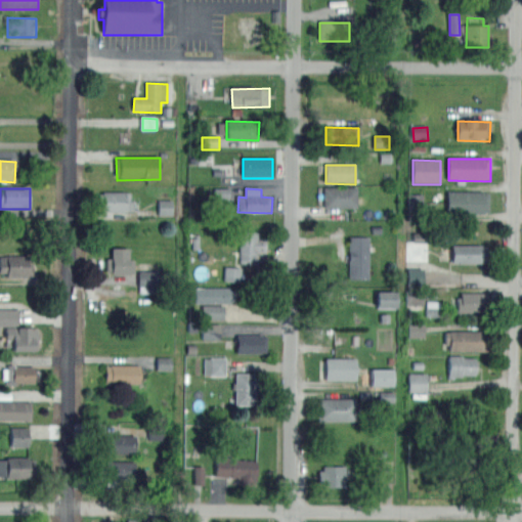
[(358,188),(320,189),(320,209),(358,209),(358,188)]
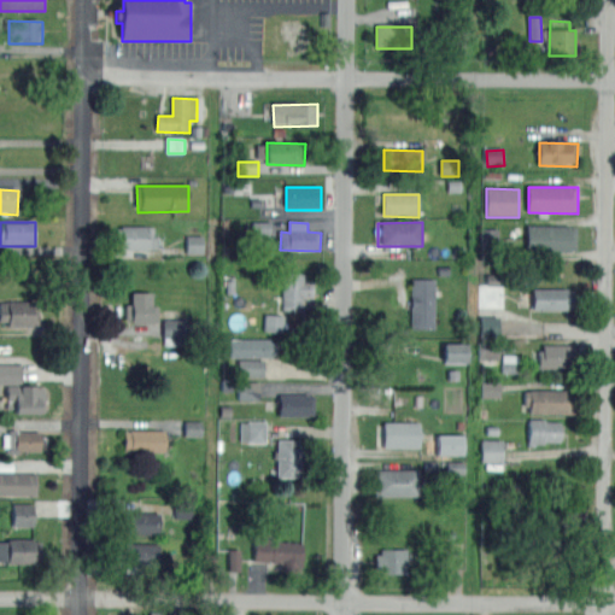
[(271,224),(271,235),(255,235),(255,224),(271,224)]
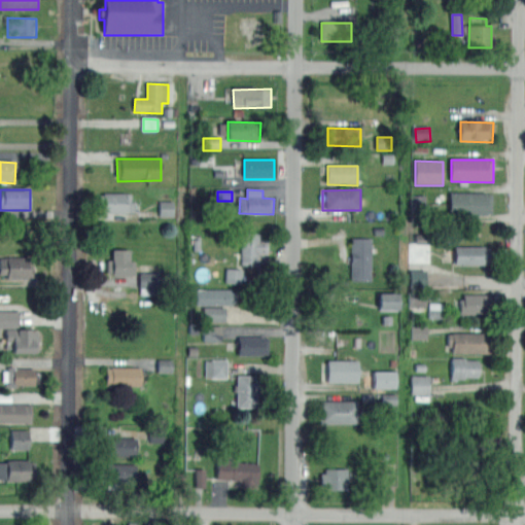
[(104,214),(136,214),(136,204),(132,204),(132,195),(104,195),(104,214)]
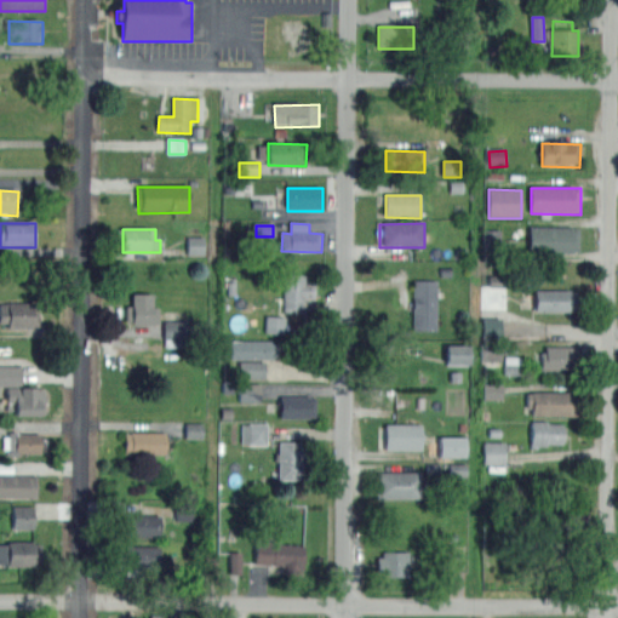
[(579,229),(531,229),(531,255),(581,253),(579,229)]
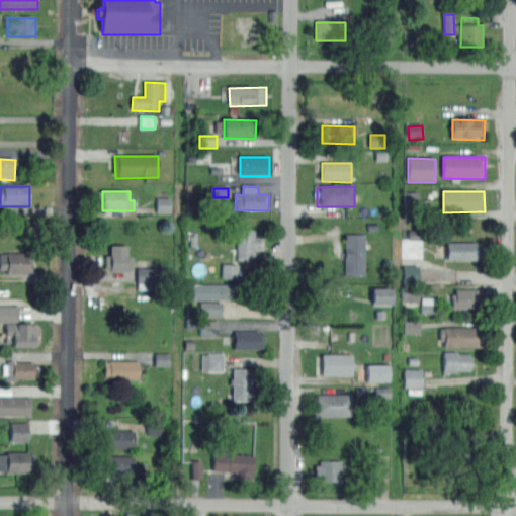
[(419,194),(419,209),(405,209),(406,194),(419,194)]
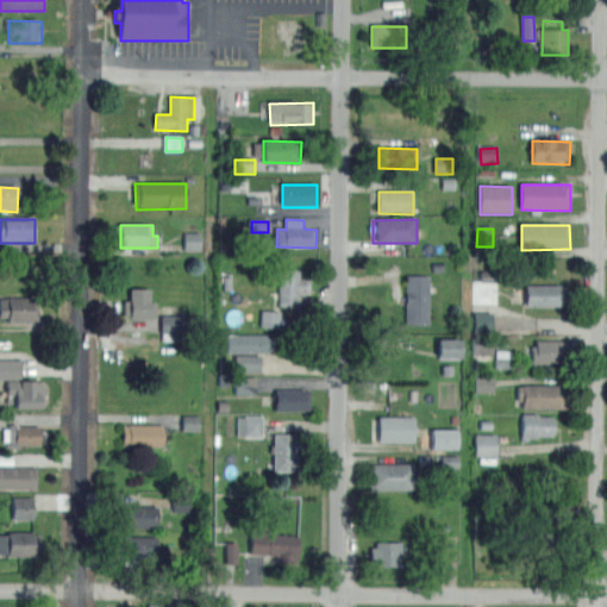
[(201,235),(186,235),(186,251),(202,251),(201,235)]
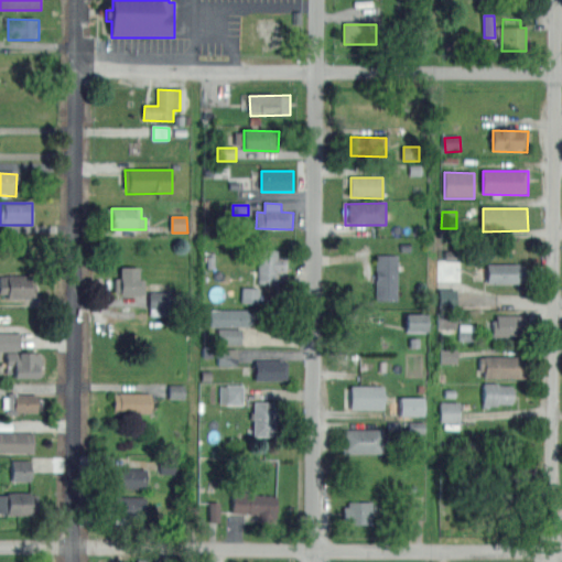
[(279,251),(260,251),(259,285),(287,285),(288,260),(279,260),(279,251)]
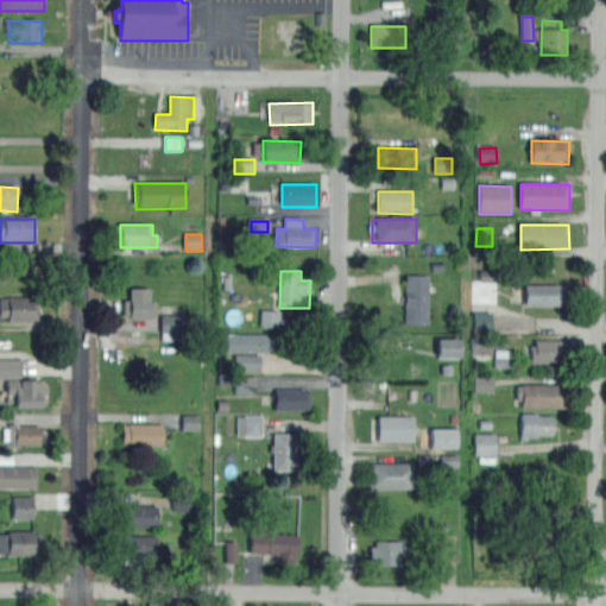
[(480,271),(480,284),(502,284),(502,272),(480,271)]
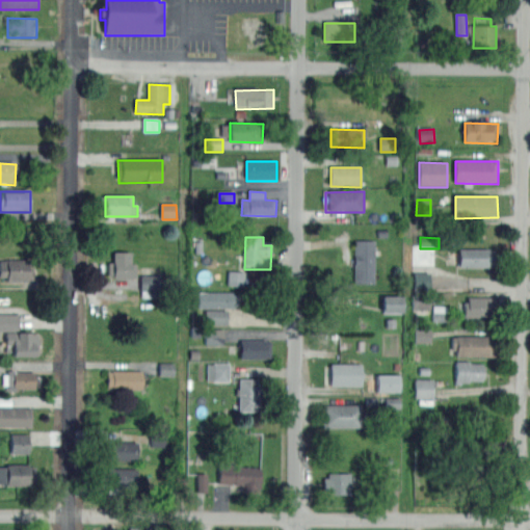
[(375,285),(375,242),(355,242),(355,285),(375,285)]
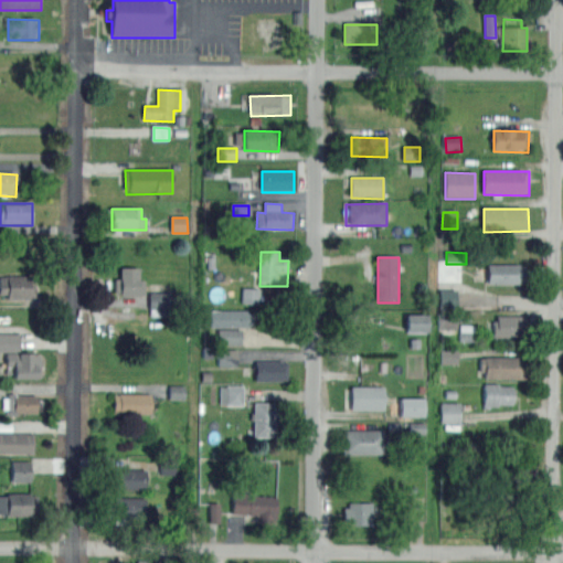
[(520,285),(520,265),(489,265),(489,285),(520,285)]
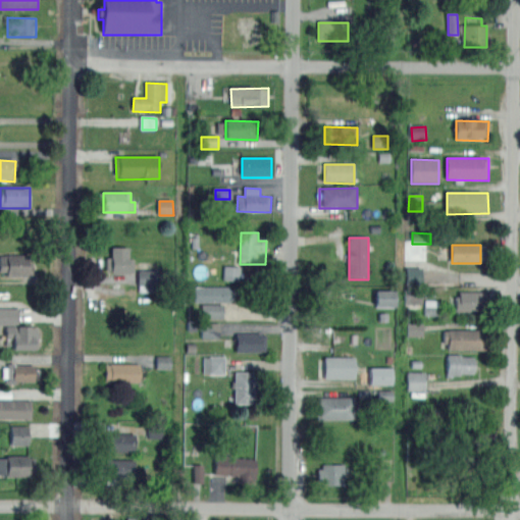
[(135,274),(135,259),(130,259),(130,249),(112,248),(112,258),(107,258),(107,274),(135,274)]
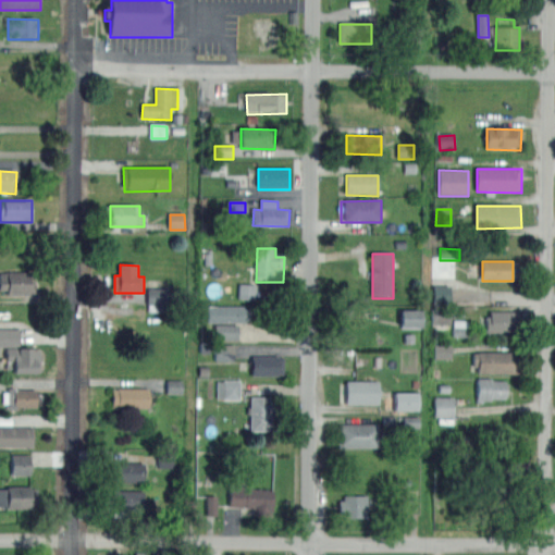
[(8,273),(8,285),(0,285),(0,295),(36,295),(35,273),(8,273)]
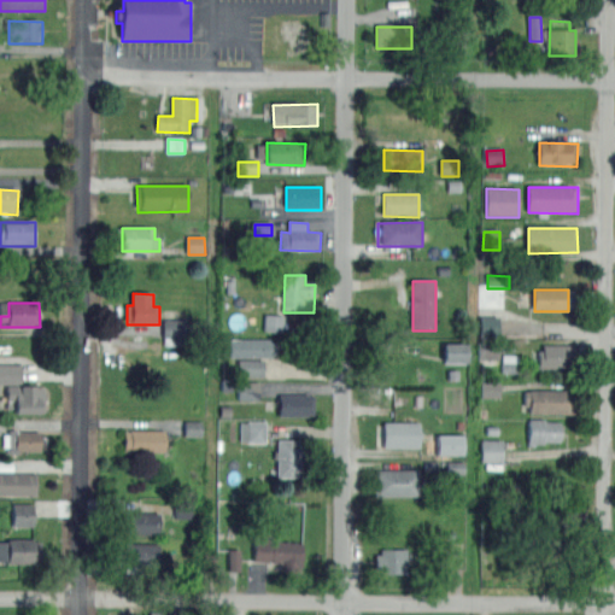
[(285,334),(286,317),(265,316),(265,333),(285,334)]
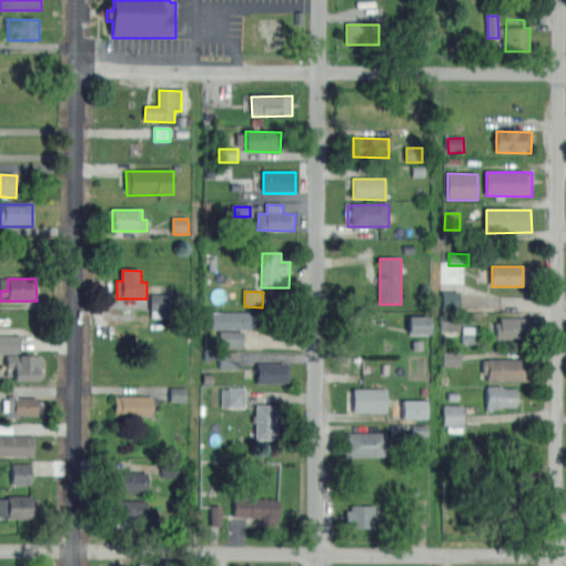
[(461,294),(442,293),(442,310),(461,311),(461,294)]
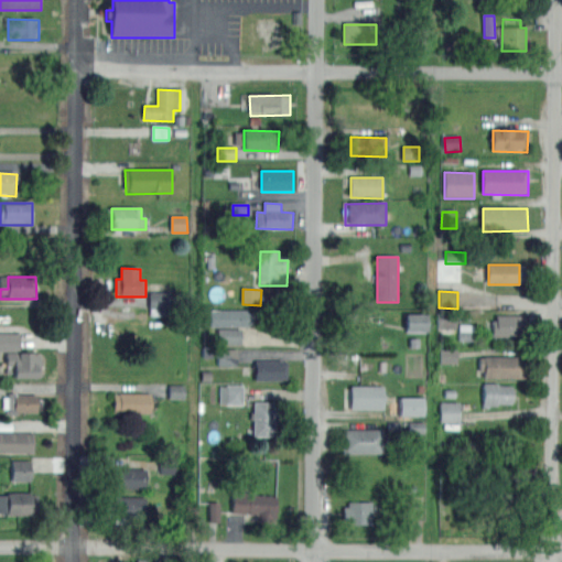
[(168,293),(150,294),(151,311),(168,310),(168,293)]
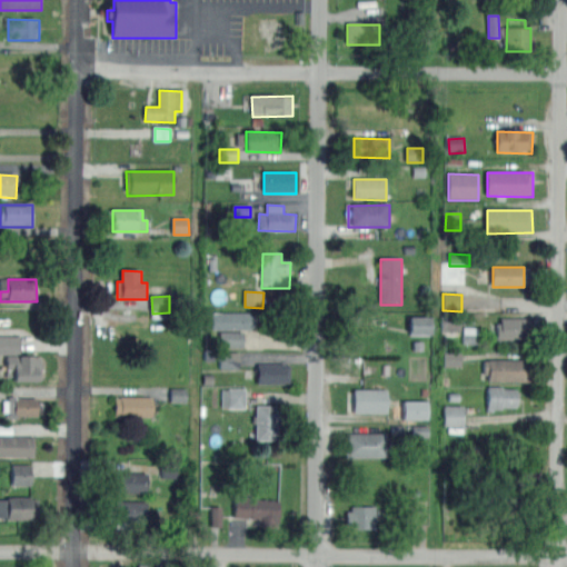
[(252,330),(252,316),(212,317),(212,331),(252,330)]
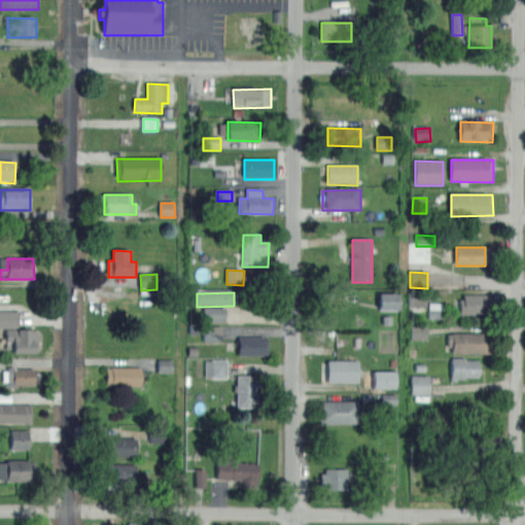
[(426,309),(426,293),(410,293),(410,309),(426,309)]
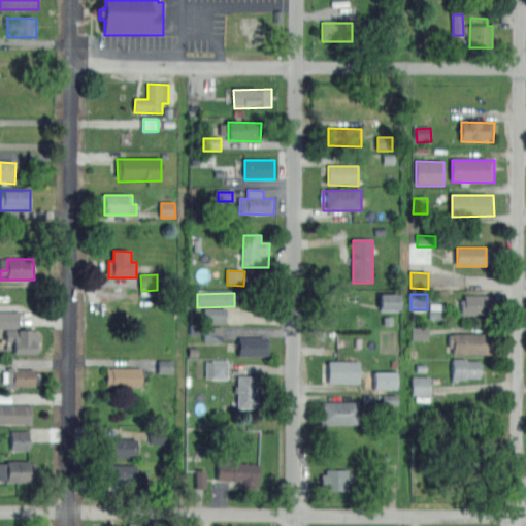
[(400,296),(381,295),(381,311),(400,313),(400,296)]
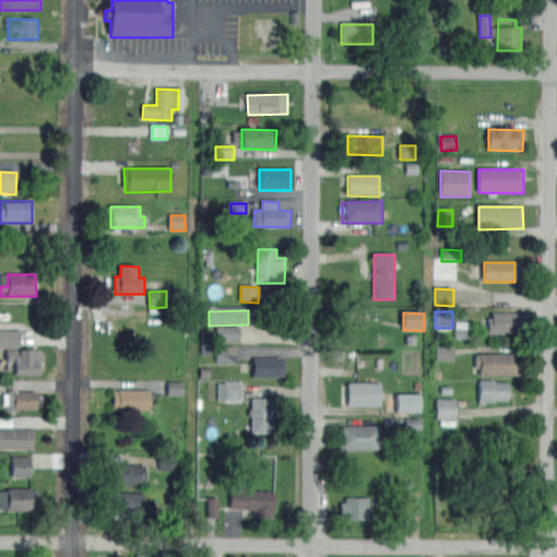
[(490,334),(520,335),(521,315),(490,315),(490,334)]
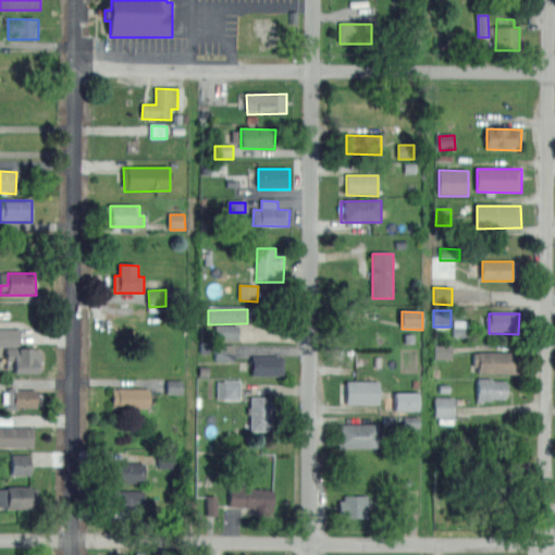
[(239,342),(239,327),(216,325),(216,341),(239,342)]
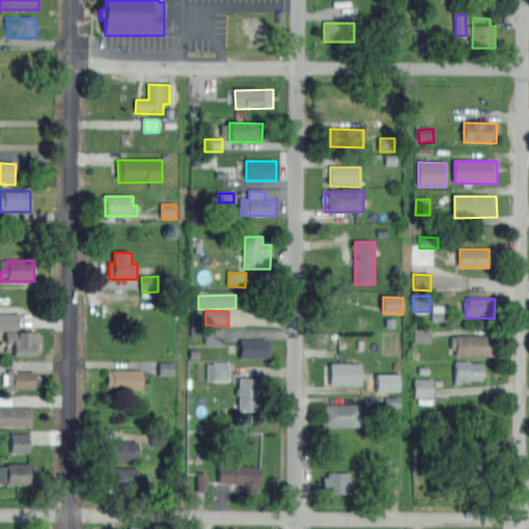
[(0,332),(20,332),(21,315),(0,314),(0,332)]
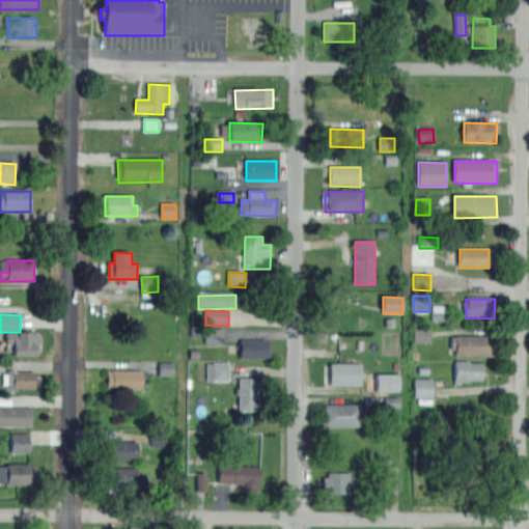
[(205,346),(224,346),(224,330),(205,330),(205,346)]
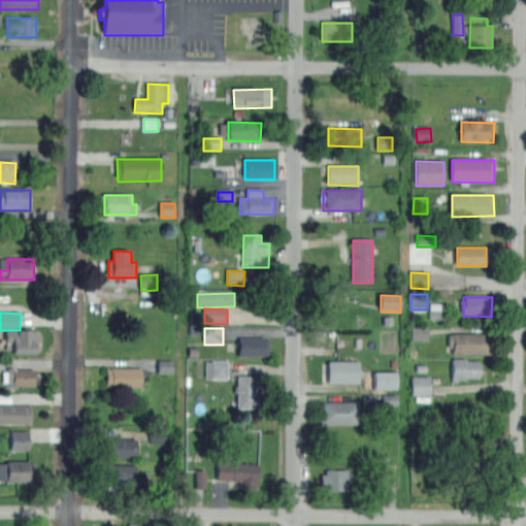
[(429,329),(429,342),(413,342),(413,329),(429,329)]
